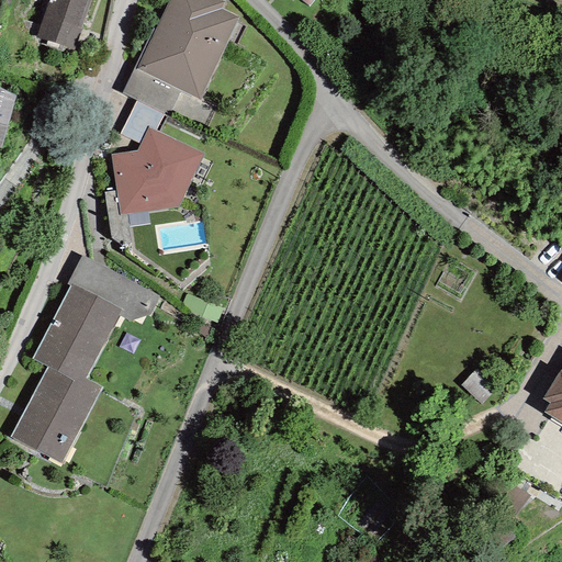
[(48,0),(35,38),(74,51),(91,0),(48,0)]
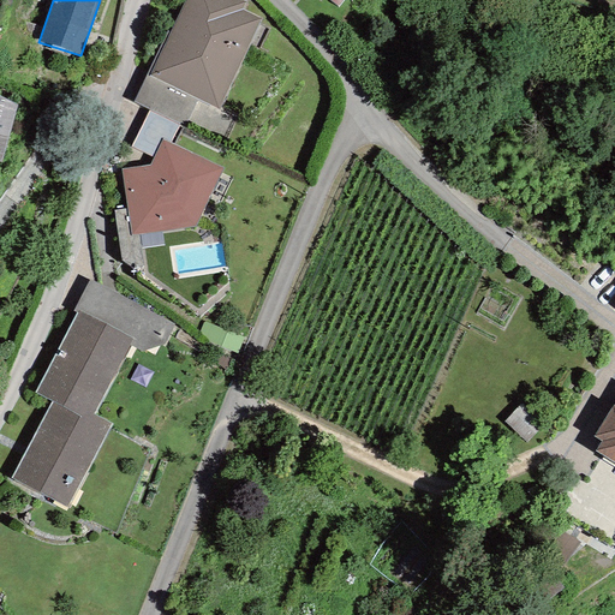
[(184,0),(169,33),(149,76),(197,100),(218,109),(260,18),(242,10),(245,3),(240,0),(184,0)]
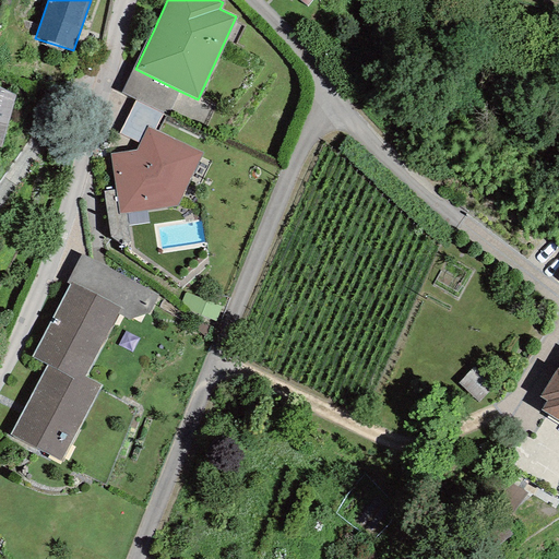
[(154,30),(151,28),(133,68),(135,69),(154,30)]
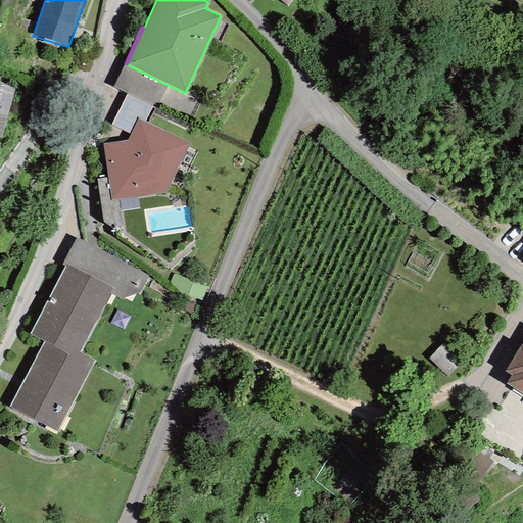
[(151,106),(156,108),(168,85),(127,64),(125,63),(113,87),(127,94),(151,106)]
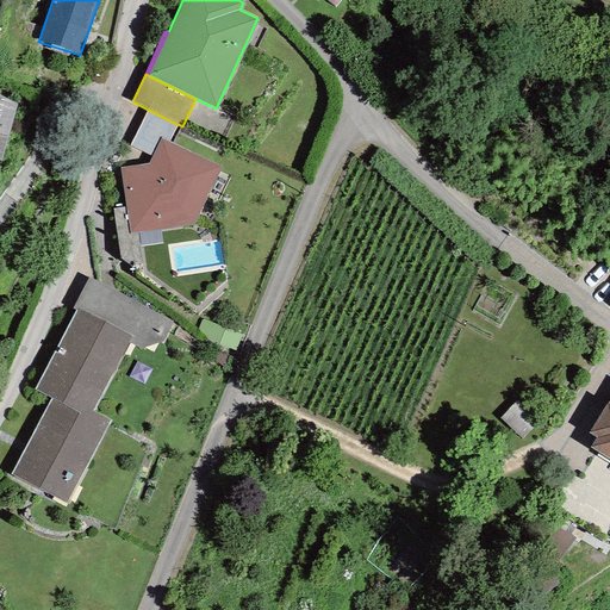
[(0,159),(17,104),(0,95),(0,159)]
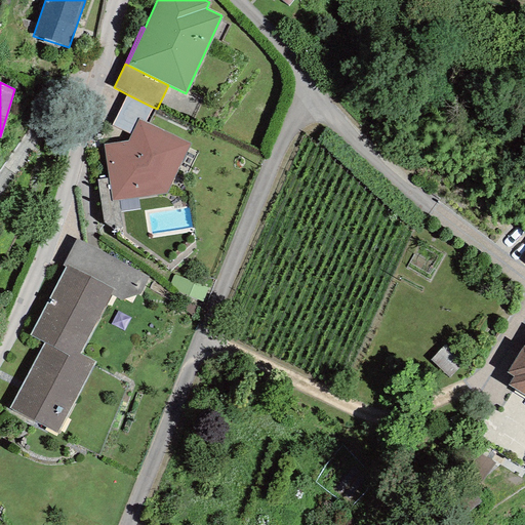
[(138,119),(145,122),(152,107),(127,94),(112,126),(130,135),(138,119)]
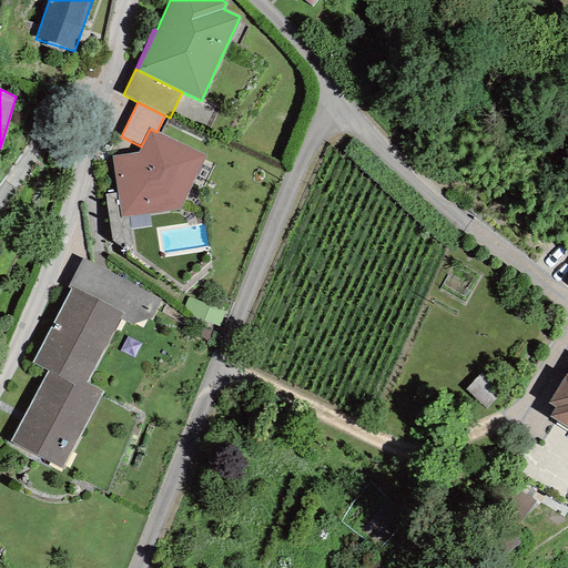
[(138,153),(112,156),(118,194),(121,217),(129,216),(179,210),(205,156),(156,132),(150,129),(141,146),(138,153)]
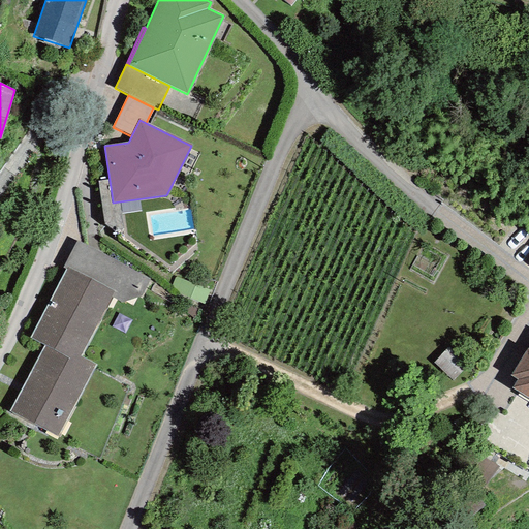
[(114,232),(123,231),(120,201),(113,203),(110,181),(98,182),(103,225),(114,232)]
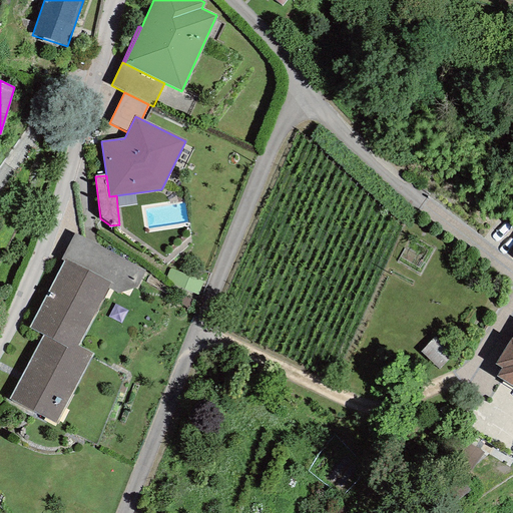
[(74,351),(77,345),(107,288),(118,294),(136,288),(145,272),(74,234),(60,261),(63,263),(29,329),(42,334),(74,351)]
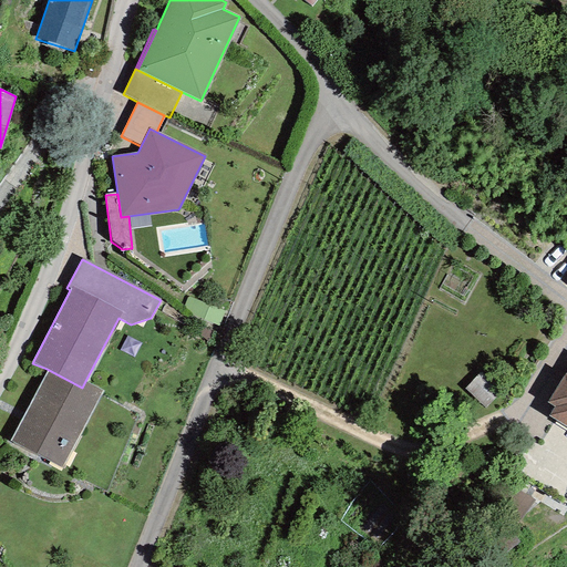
[(9,442),(63,470),(104,391),(85,381),(82,388),(47,369),(9,442)]
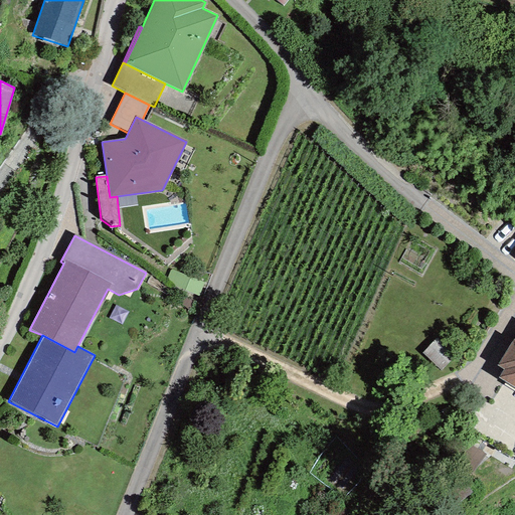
[(504,370),(499,378),(514,387),(514,340),(497,366),(504,370)]
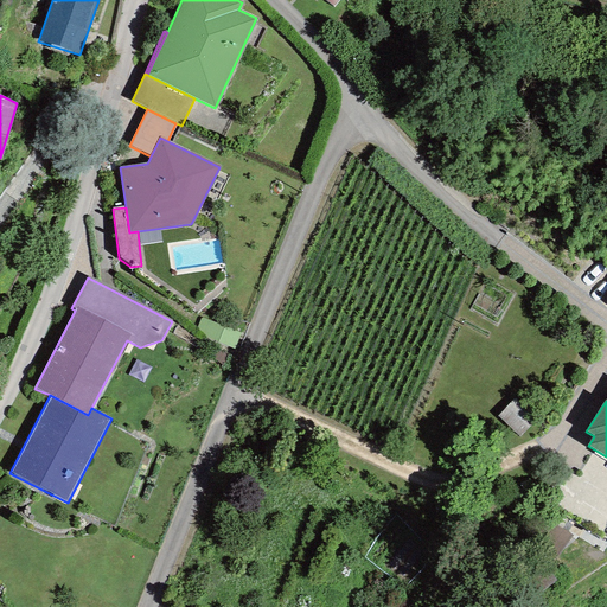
All buildings are outlined.
